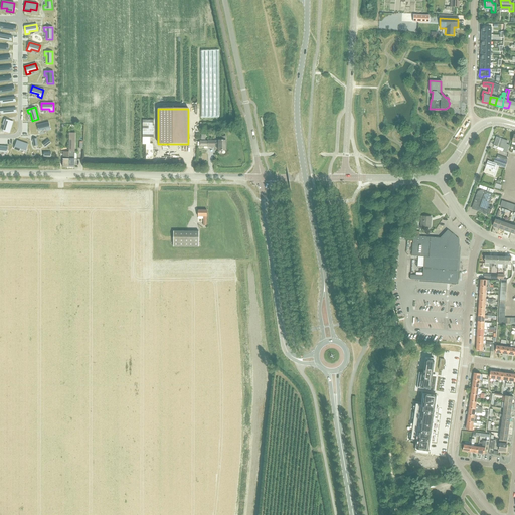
[(4,119),(2,125),(5,126),(3,131),(9,133),(13,122),(4,119)]
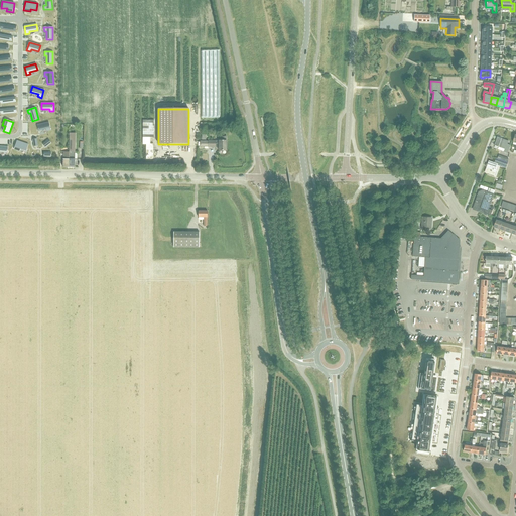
[(48,122),(37,125),(38,131),(46,129),(46,131),(50,130),(48,122)]
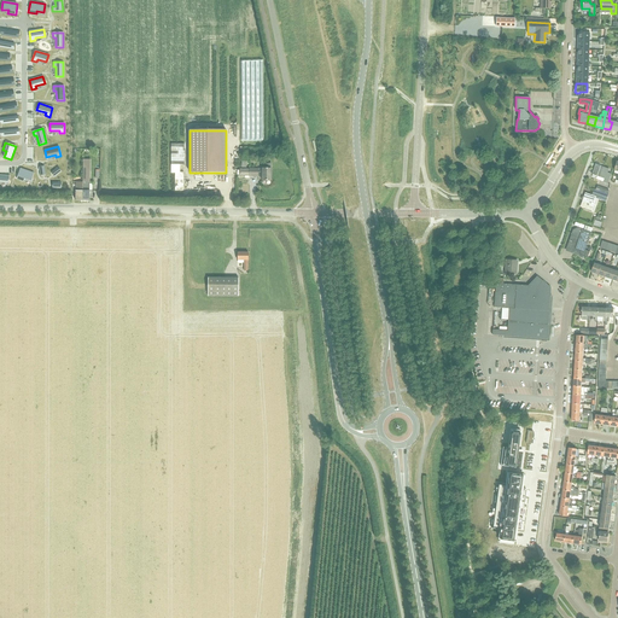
[(250,169),(240,169),(240,176),(250,176),(258,176),(258,175),(262,175),(262,180),(270,181),(270,175),(272,175),(272,172),(270,172),(270,164),(267,163),(267,168),(262,168),(262,169),(258,169),(250,169)]
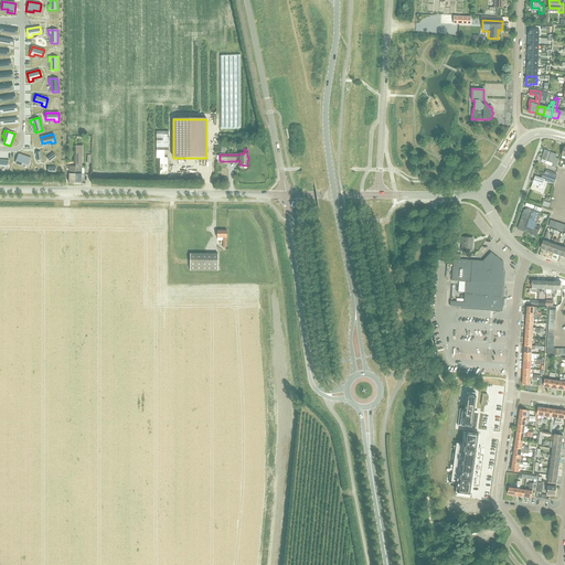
[(556,168),(560,160),(555,159),(556,156),(550,152),(545,150),(542,160),(546,161),(553,163),(552,167),(556,168)]
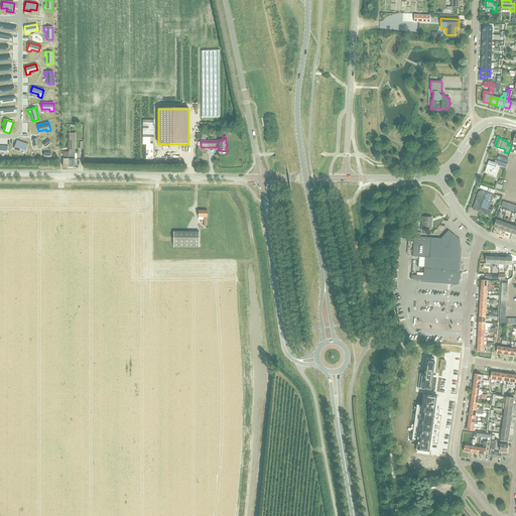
[(16,140),(13,149),(19,151),(20,148),(25,150),(28,144),(16,140)]
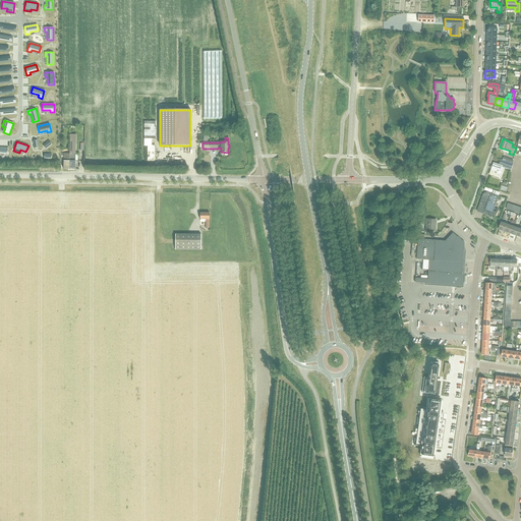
[(512,166),(509,165),(501,162),(500,165),(494,163),(489,175),(499,178),(503,167),(508,168),(511,170),(512,166)]
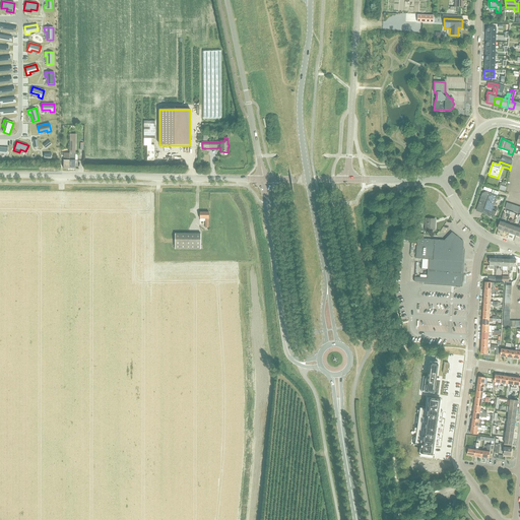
[(482,194),(481,198),(476,211),(495,217),(497,212),(493,211),(498,196),(486,192),(482,194)]
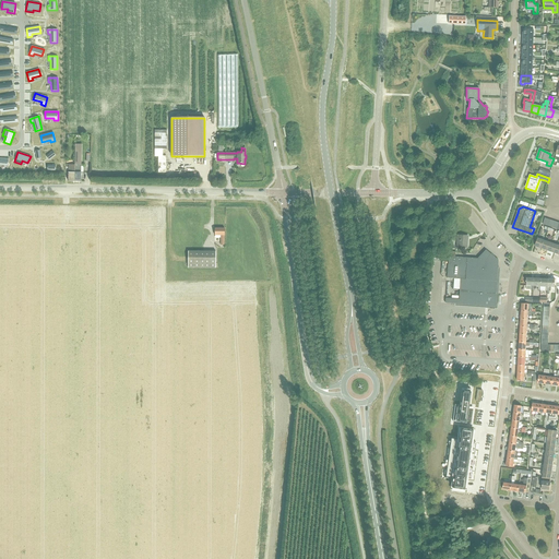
[(225,245),(225,228),(215,228),(215,236),(221,236),(221,245),(225,245)]
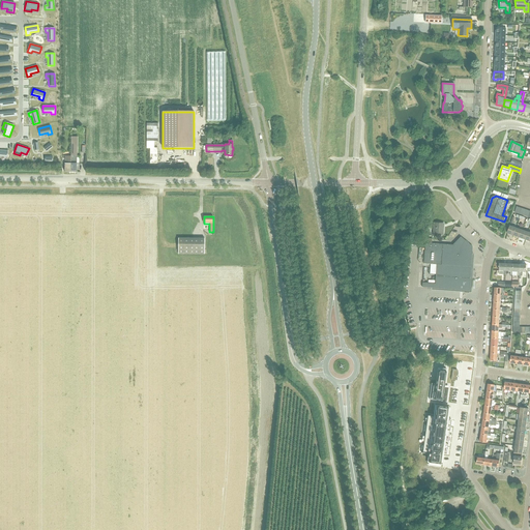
[(443,235),(444,224),(434,223),(433,234),(443,235)]
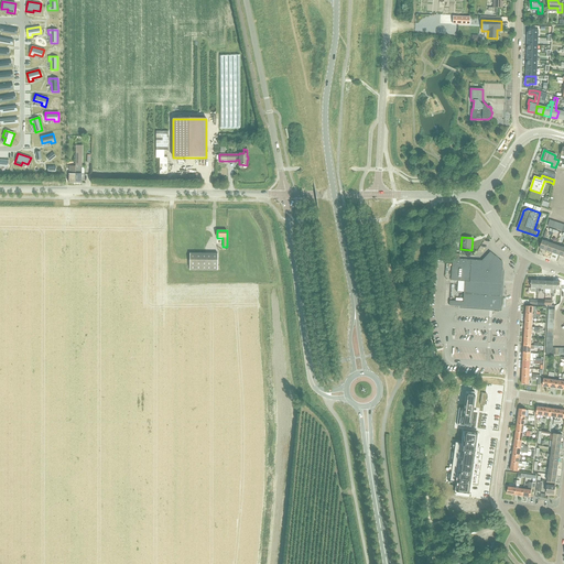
[(546,251),(550,242),(543,240),(540,248),(546,251)]
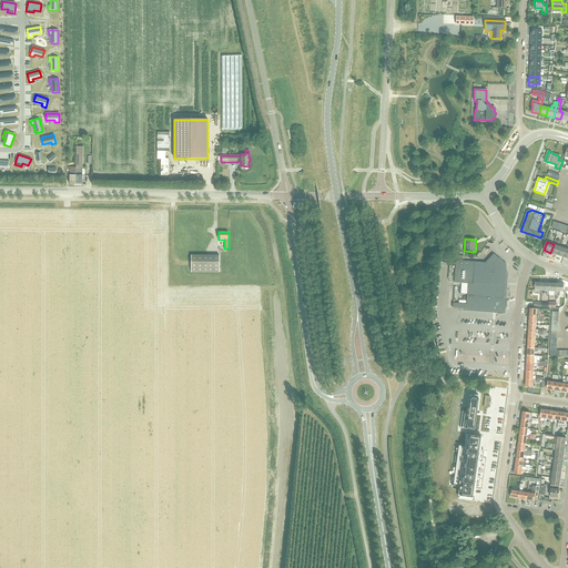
[(560,246),(554,244),(550,253),(557,255),(560,246)]
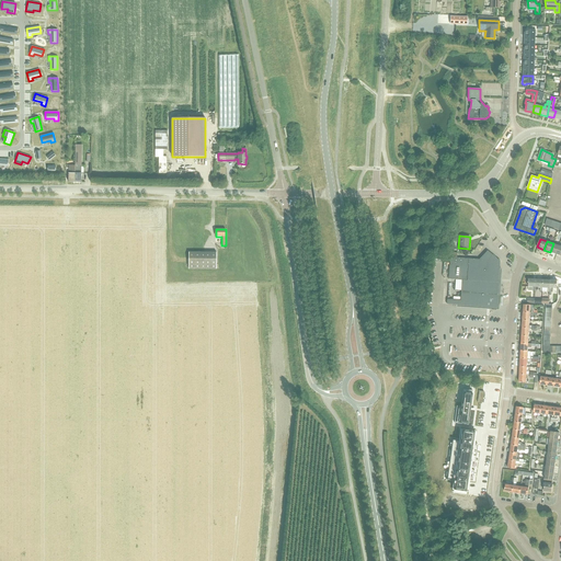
[(553,243),(550,252),(557,254),(559,245),(553,243)]
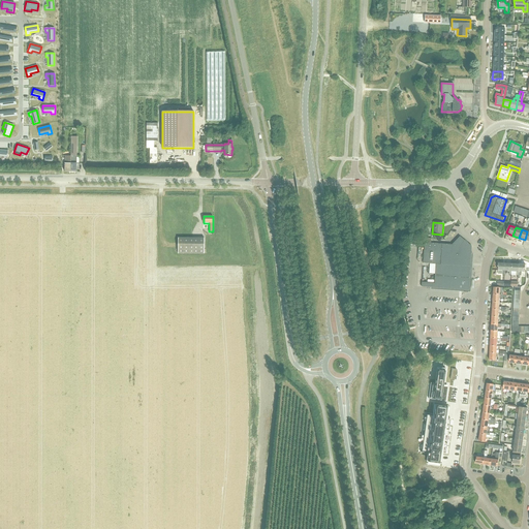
[(422,282),(422,286),(468,290),(471,246),(460,237),(452,245),(441,244),(431,243),(431,239),(425,238),(425,243),(423,263),(435,265),(434,283),(422,282)]
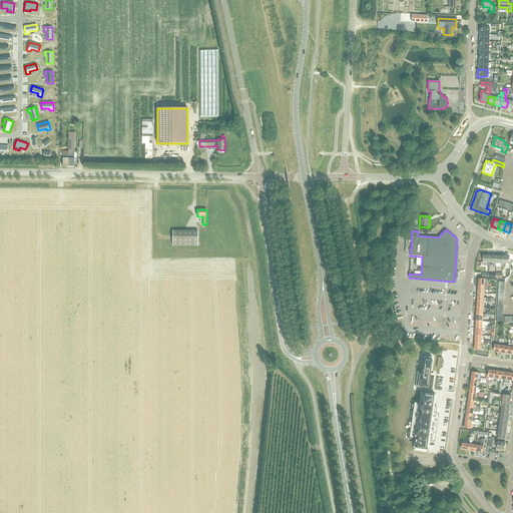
[(198,230),(172,230),(172,245),(198,246),(198,230)]
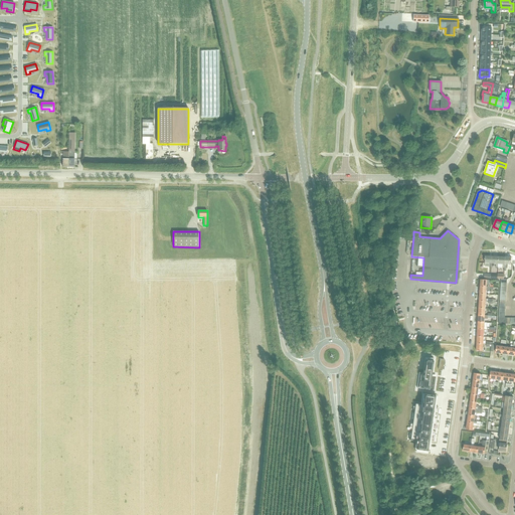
[(478,322),(478,329),(491,330),(491,328),(487,328),(487,323),(485,322),(478,322)]
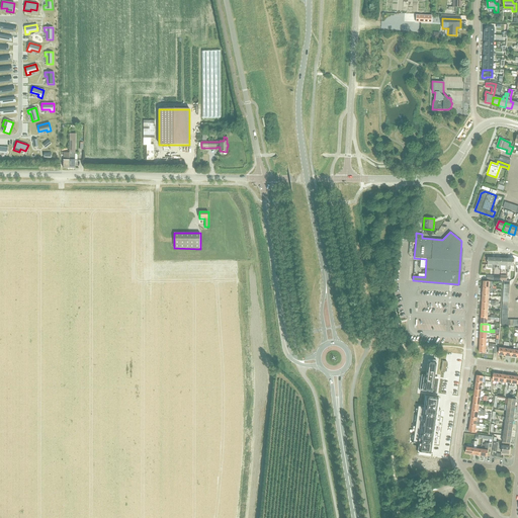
[(434,378),(434,376),(436,361),(428,359),(426,375),(422,374),(419,391),(436,393),(438,378),(434,378)]
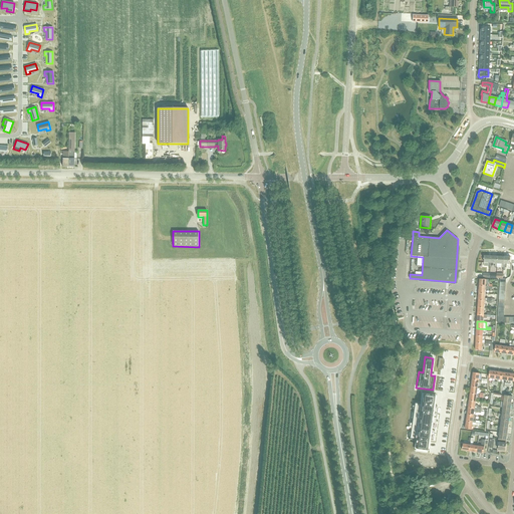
[(409,439),(415,440),(417,440),(416,449),(427,451),(429,440),(430,440),(433,441),(438,407),(435,407),(433,407),(435,395),(423,394),(422,403),(420,403),(414,402),(409,439)]
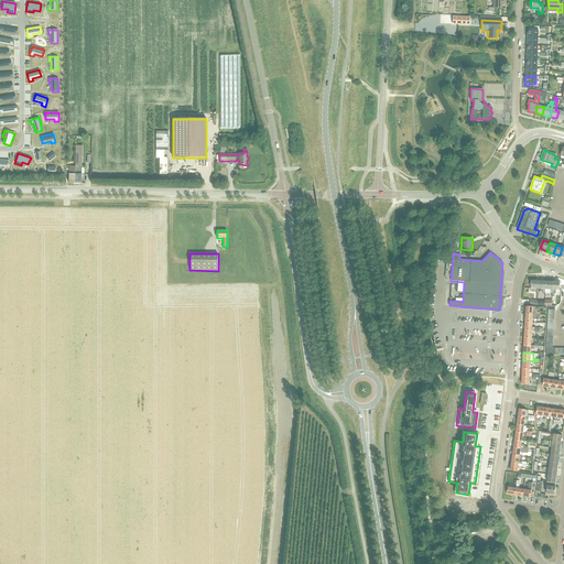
[(522,440),(514,438),(513,447),(528,449),(528,447),(524,446),(524,445),(521,445),(522,440)]
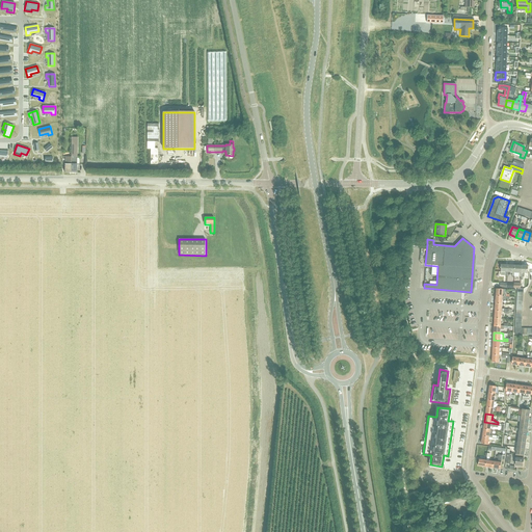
[(489,435),(489,432),(490,430),(483,429),(482,436),(496,439),(496,437),(497,436),(497,435),(493,435),(489,435)]
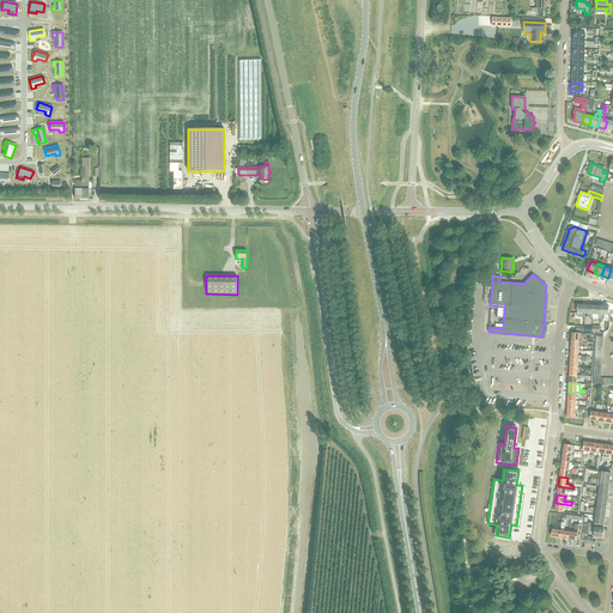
[(571,505),(556,503),(554,511),(563,513),(563,507),(566,507),(566,508),(571,508),(571,505)]
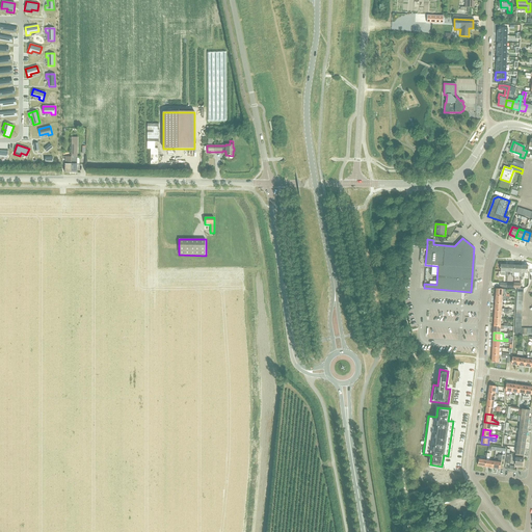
[(494,461),(493,468),(500,469),(502,459),(504,459),(505,453),(503,453),(502,455),(499,455),(498,461),(494,461)]
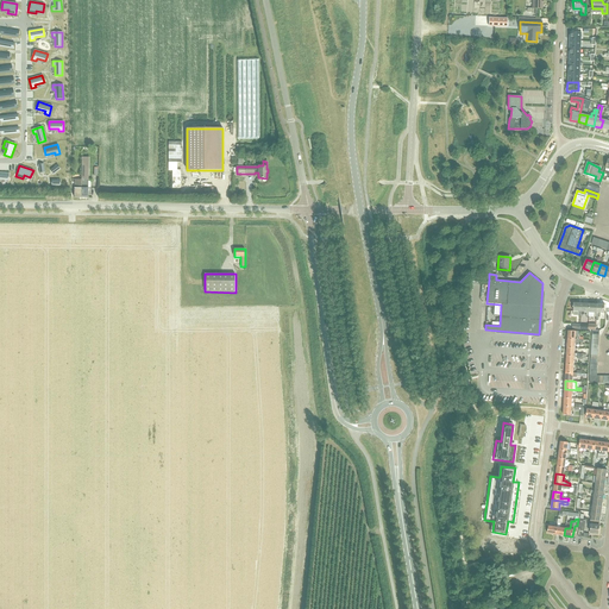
[(600,525),(600,521),(591,520),(590,520),(590,523),(591,523),(590,533),(598,534),(600,525)]
